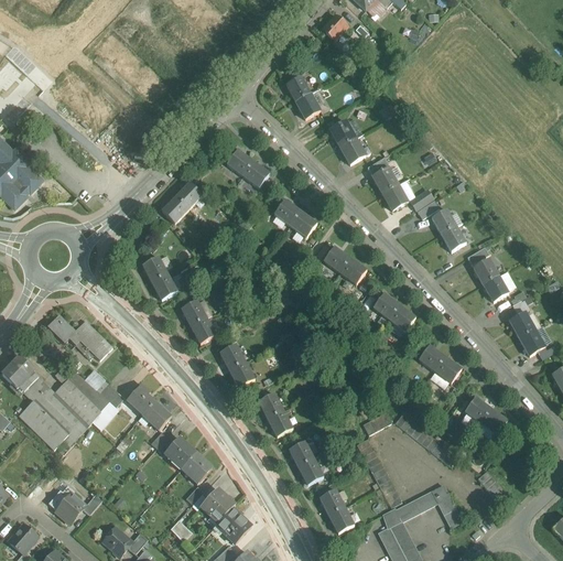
[(33,0),(52,11),(57,0),(33,0)]
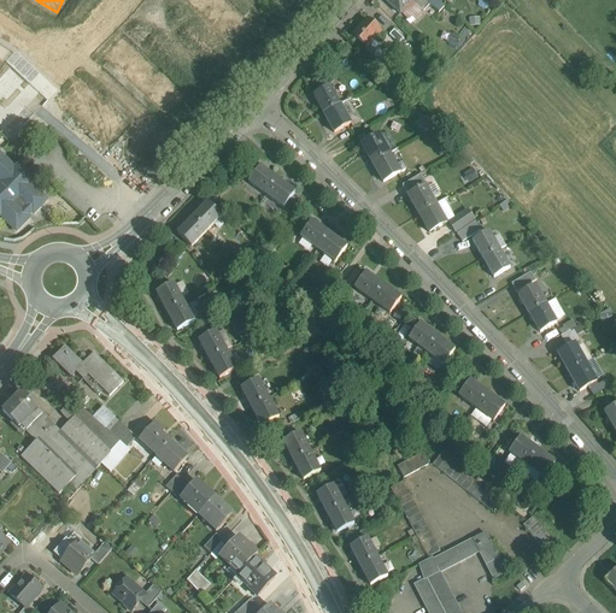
[(388,0),(399,10),(409,0),(414,0),(423,9),(429,1),(428,0),(388,0)]
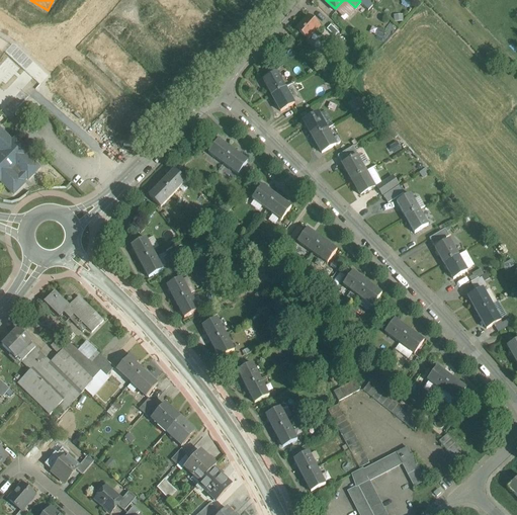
[(308,13),(295,26),(307,36),(319,24),(308,13)]
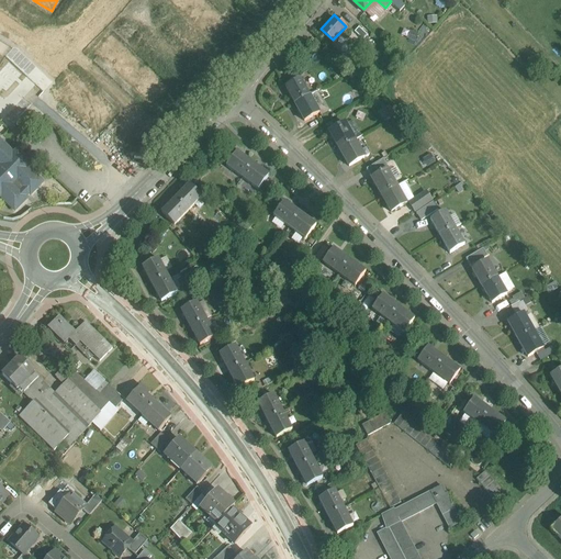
[(367,33),(358,24),(354,29),(362,37),(367,33)]
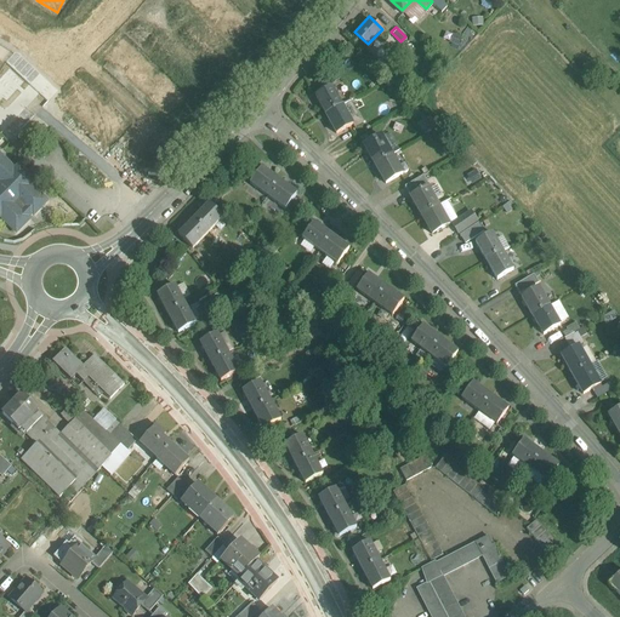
[(330,84),(314,93),(324,112),(341,103),(330,84)]
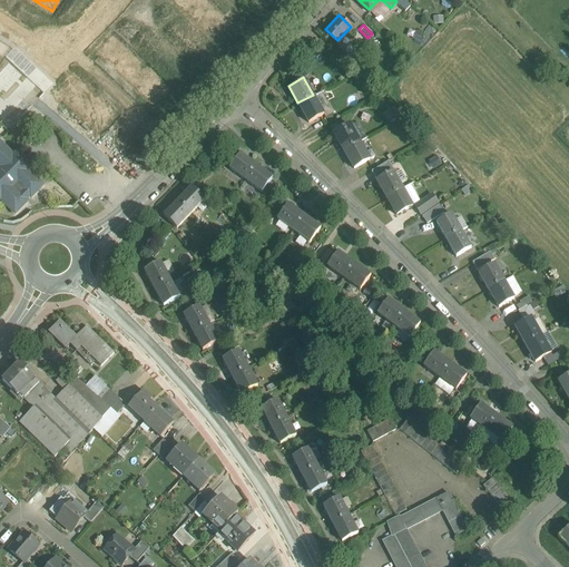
[(313,95),(297,103),(307,120),(323,111),(313,95)]
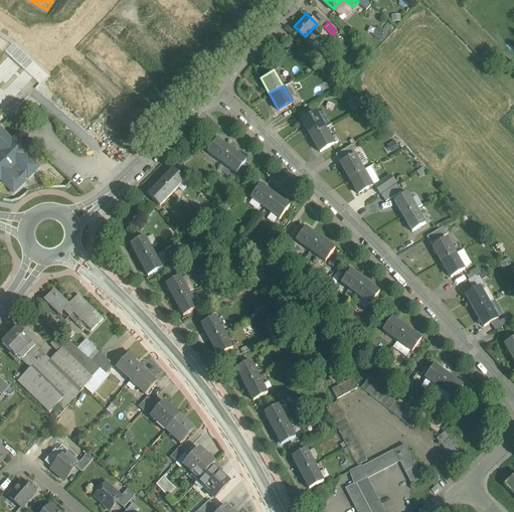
[(315,111),(301,119),(310,134),(324,126),(315,111)]
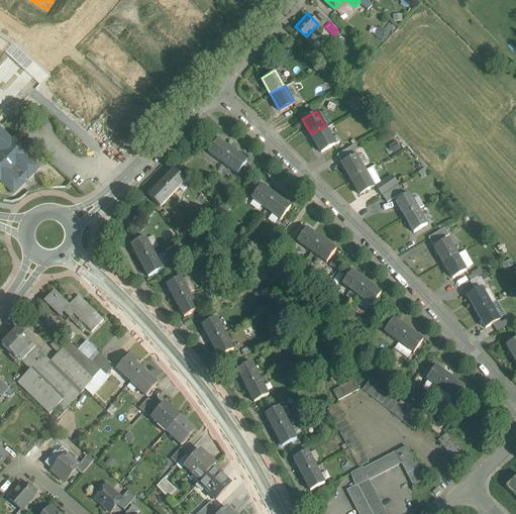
[(325,126),(311,134),(320,150),(334,142),(325,126)]
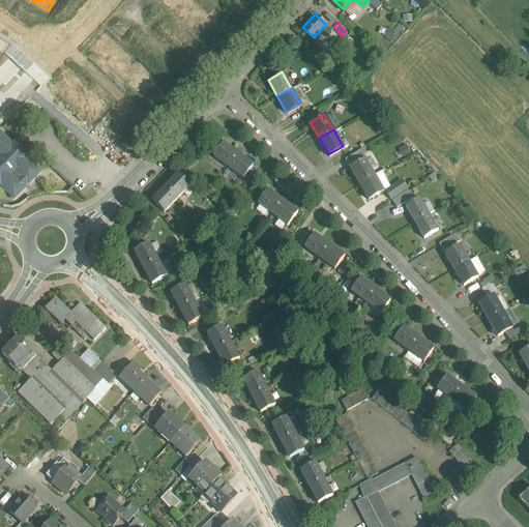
[(11,142),(0,130),(0,183),(13,196),(39,170),(25,155),(27,154),(13,141),(11,142)]
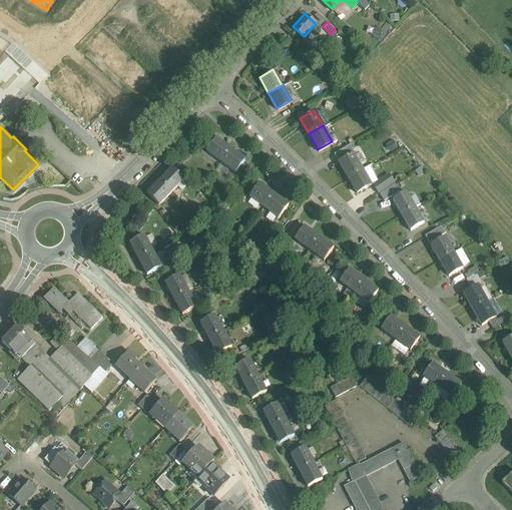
[(220,159),(229,147),(215,136),(205,149),(220,159)]
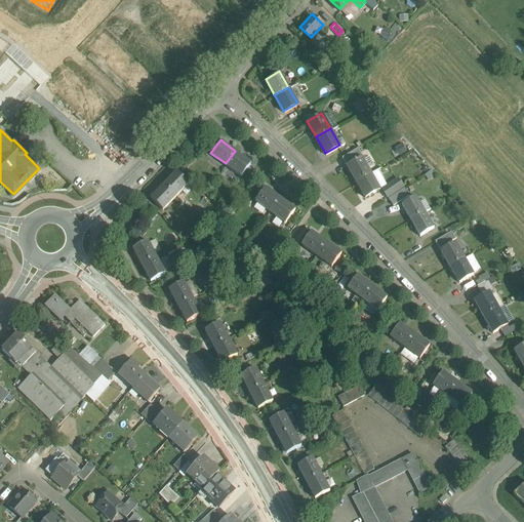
[(240,174),(249,161),(235,151),(226,163),(232,168),(227,174),(233,179),(238,172),(240,174)]
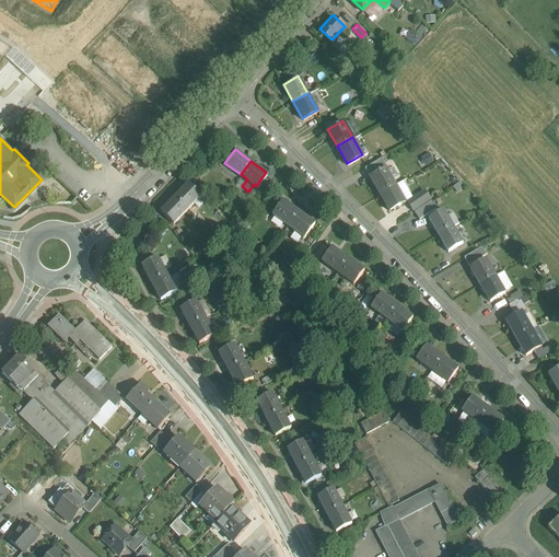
[(384,166),(370,175),(380,192),(394,184),(384,166)]
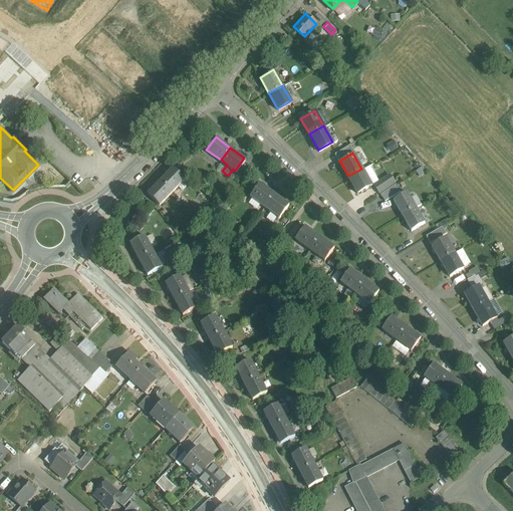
[(183,178),(172,167),(160,179),(171,190),(183,178)]
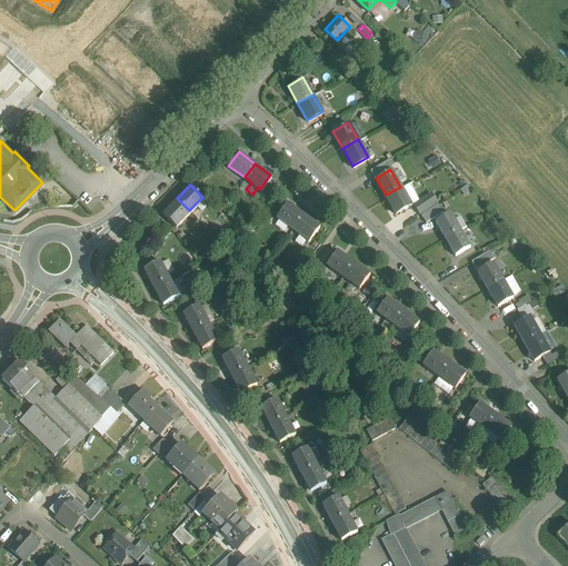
[(400,187),(386,195),(395,212),(410,204),(400,187)]
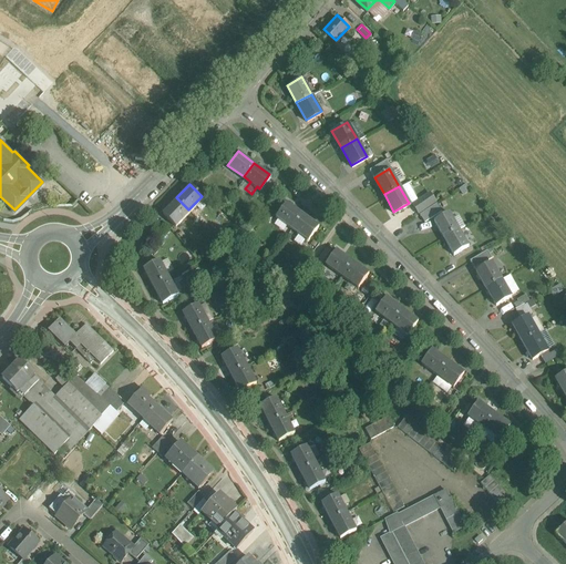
[(260,197),(266,202),(274,192),(268,187),(260,197)]
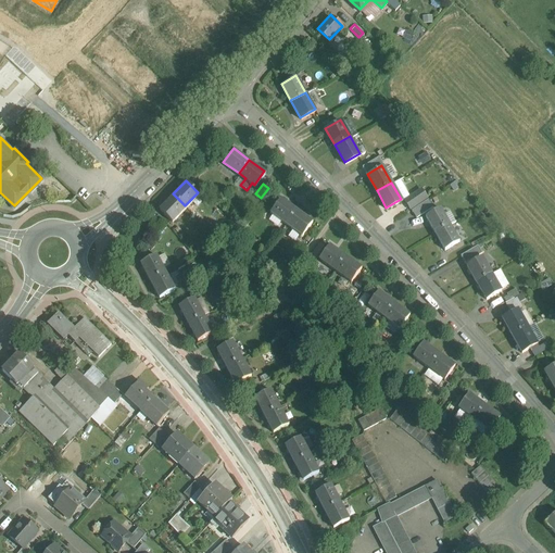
[(420,187),(404,198),(410,206),(426,196),(420,187)]
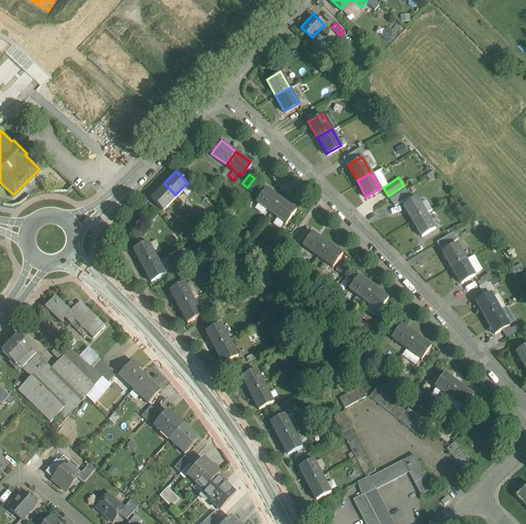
[(175,195),(164,183),(151,197),(163,208),(175,195)]
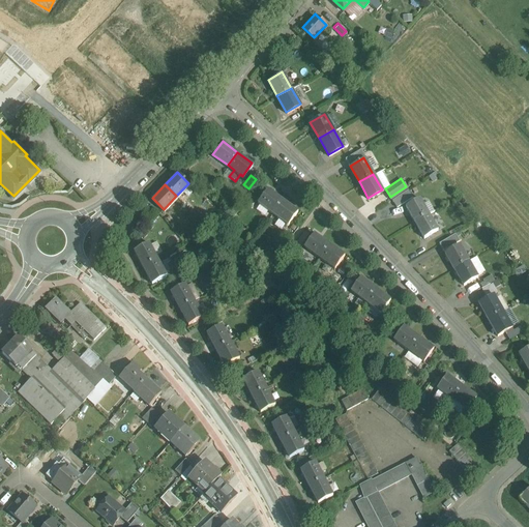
[(272,211),(282,198),(267,187),(257,201),(272,211)]
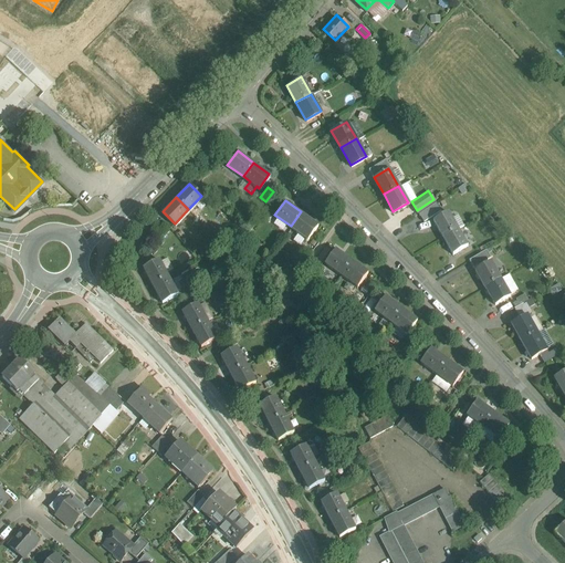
[(447,209),(432,218),(442,236),(457,227),(447,209)]
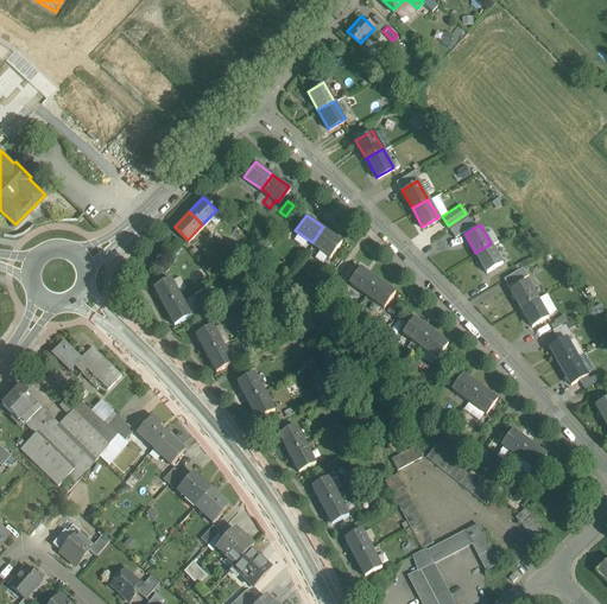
[(329,255),(340,240),(323,227),(313,242),(329,255)]
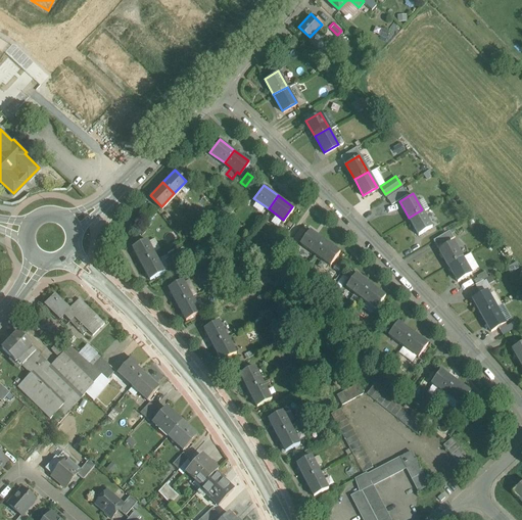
[(422,209),(409,218),(417,233),(431,225),(422,209)]
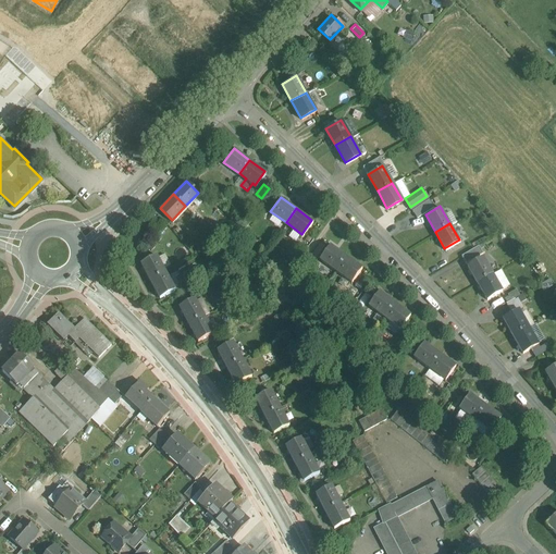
[(335,269),(345,255),(330,244),(320,258),(335,269)]
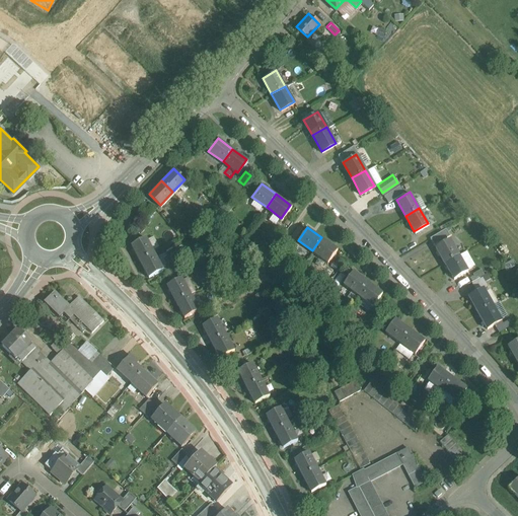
[(445,227),(429,236),(433,243),(449,234),(445,227)]
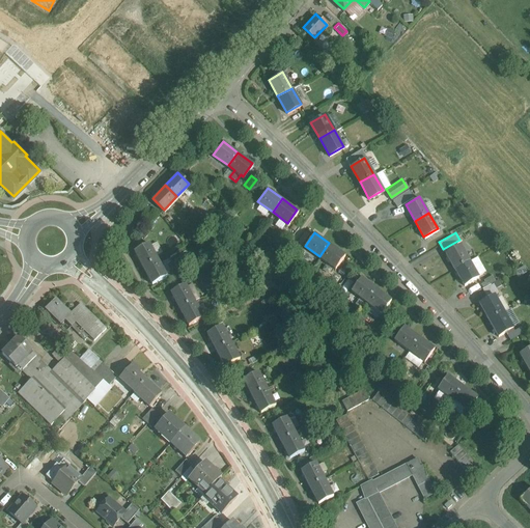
[(143,266),(157,257),(148,242),(134,250),(143,266)]
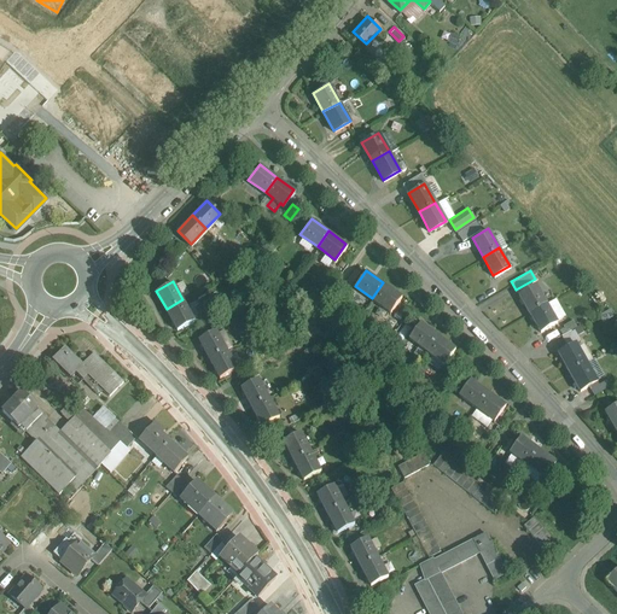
[(389,310),(401,294),(383,282),(372,298),(389,310)]
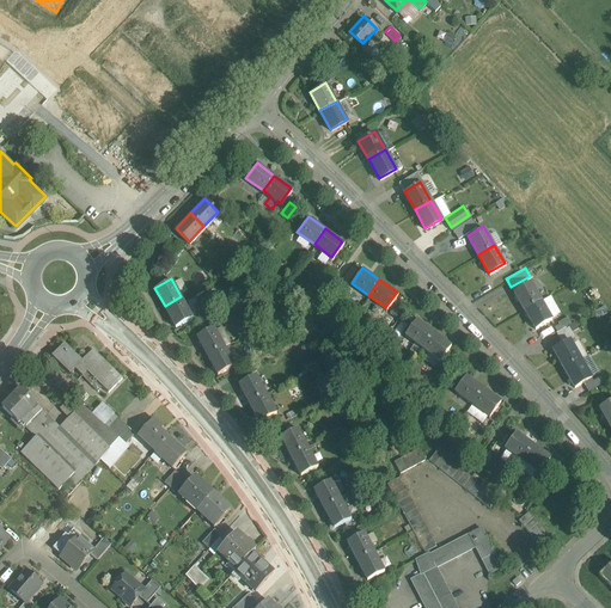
[(530,281),(513,290),(524,308),(539,299),(530,281)]
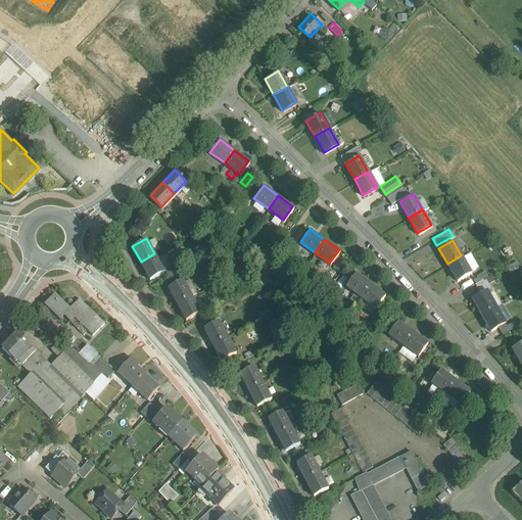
[(149,277),(163,270),(154,253),(141,262),(149,277)]
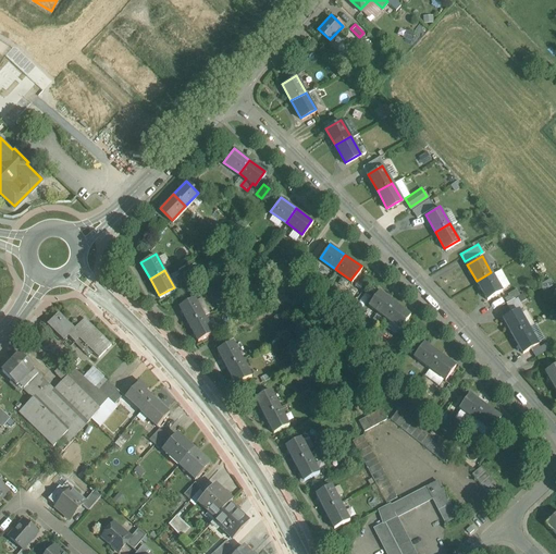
[(491,272),(477,281),(486,298),(501,290),(491,272)]
